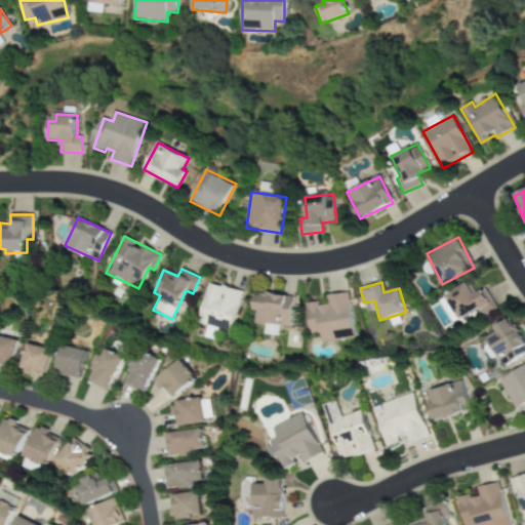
[(242,292),(209,283),(198,323),(231,332),(242,292)]
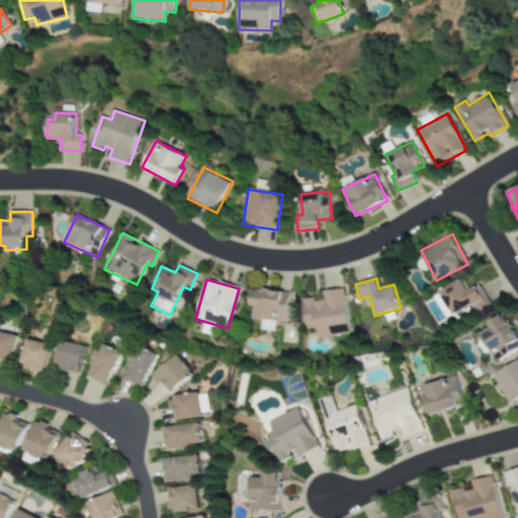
[(440,290),(452,315),(472,306),(476,312),(489,306),(480,285),(469,290),(463,279),(440,290)]
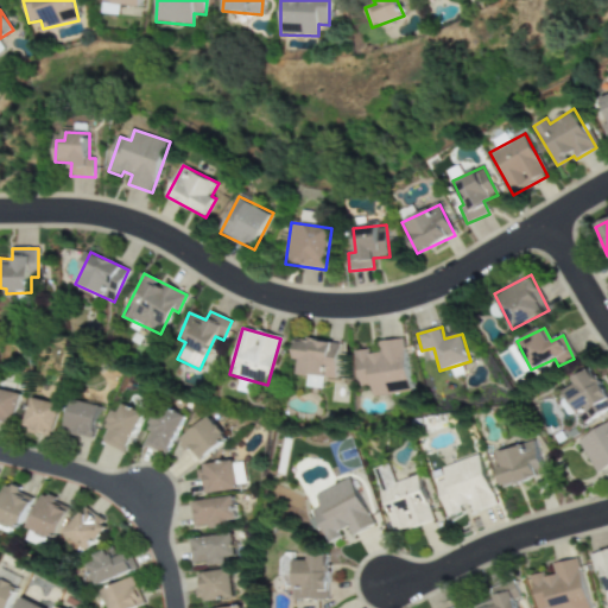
[(337,379),(340,343),(296,340),(293,361),(298,361),(297,375),(306,377),(306,387),(323,388),(323,379),(337,379)]
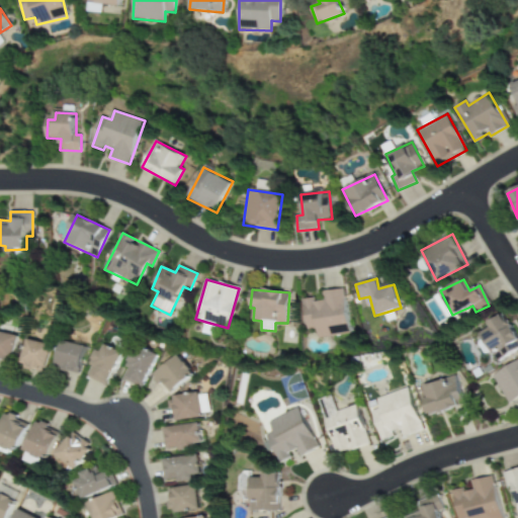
[(303,299),(307,330),(316,329),(317,339),(330,337),(329,327),(348,324),(343,289),(323,291),(324,300),(314,301),(314,297),(303,299)]
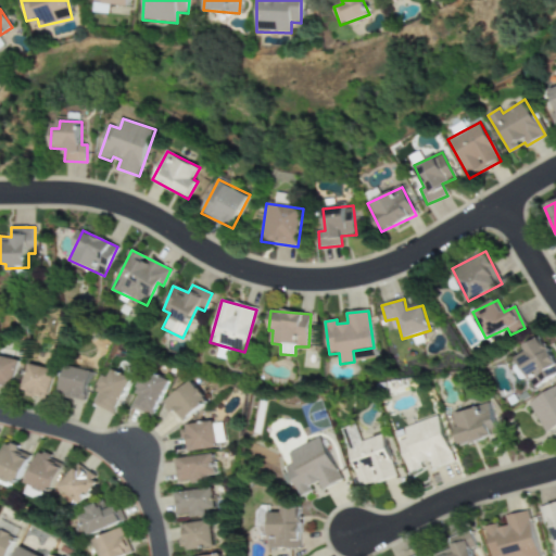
[(466,318),(475,337),(481,333),(474,315),(466,318)]
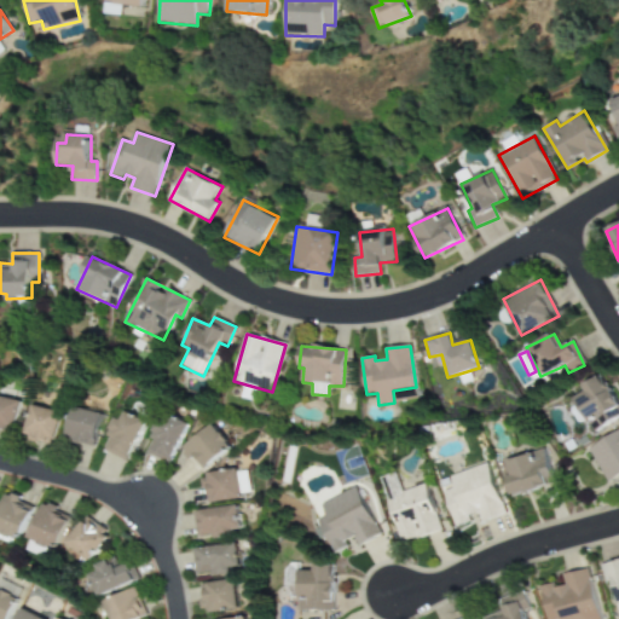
[(591,433),(618,416),(618,408),(601,375),(582,387),(584,392),(573,398),(591,433)]
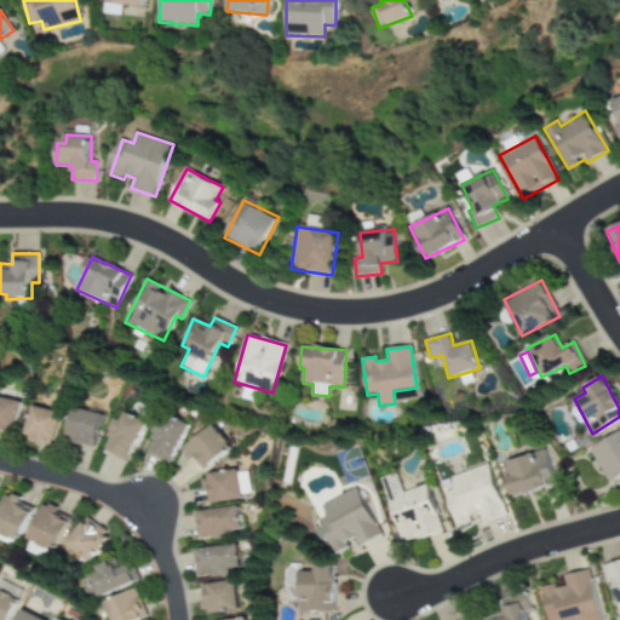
[(0,430),(12,432),(17,400),(0,397),(0,430)]
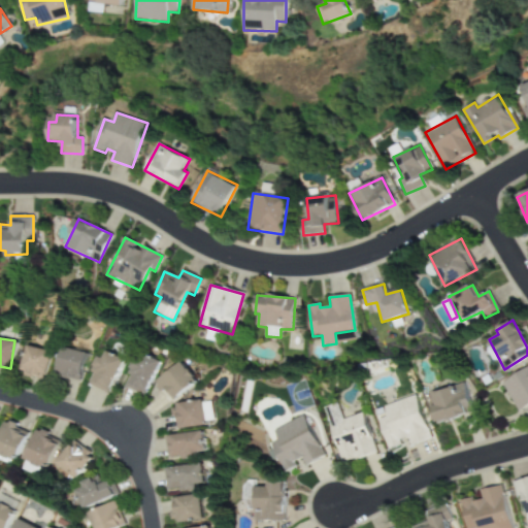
[(45,378),(50,351),(25,347),(22,374),(45,378)]
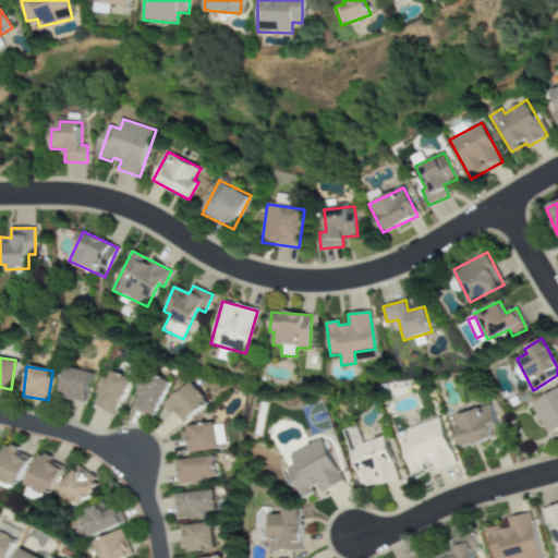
[(85,402),(89,372),(63,368),(59,398),(85,402)]
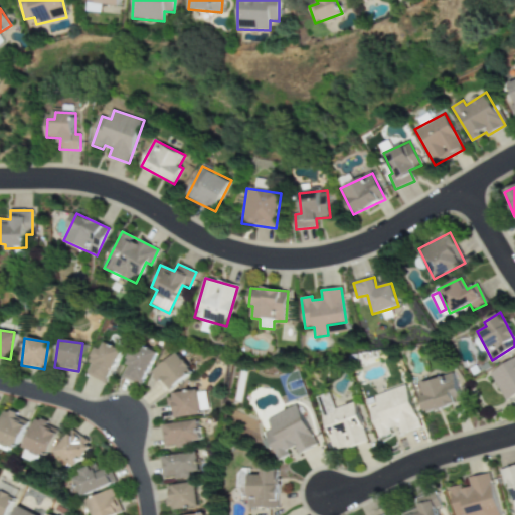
[(83,374),(105,383),(120,351),(100,341),(83,374)]
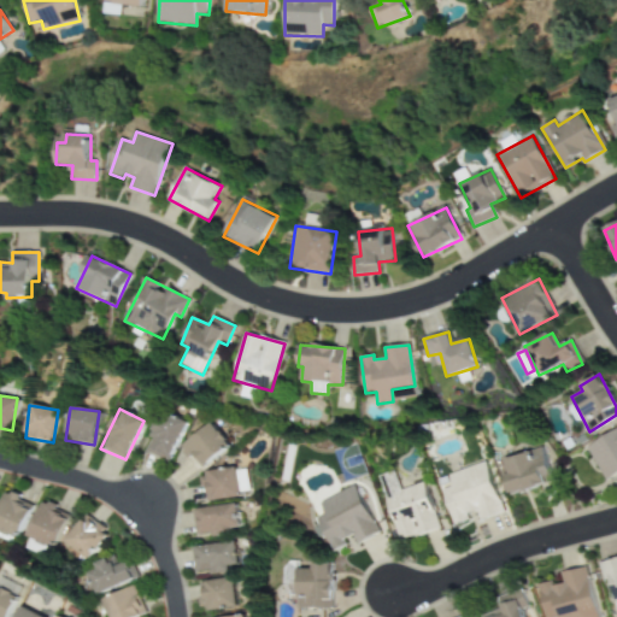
[(146,451),(168,462),(186,423),(159,411),(147,438),(151,440),(146,451)]
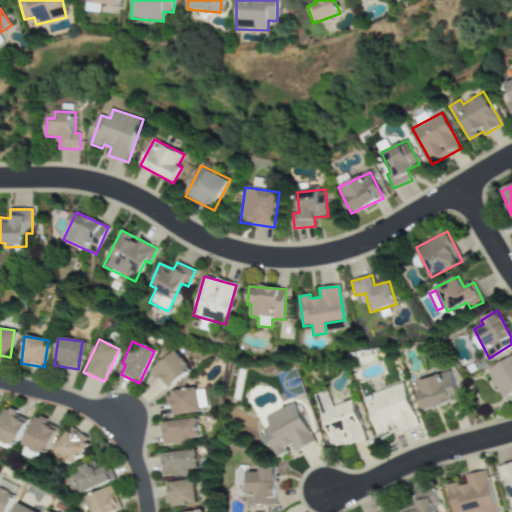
[(166,390),(190,370),(175,351),(151,371),(166,390)]
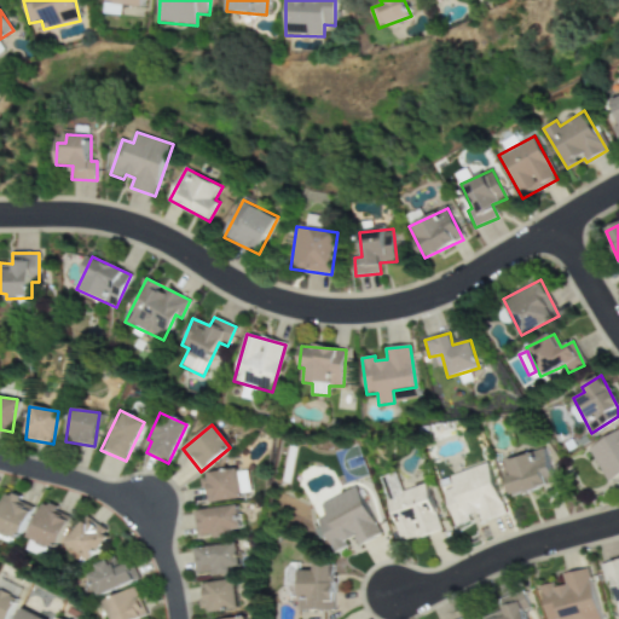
[(618,429),(588,449),(607,484),(618,476),(618,478),(618,429)]
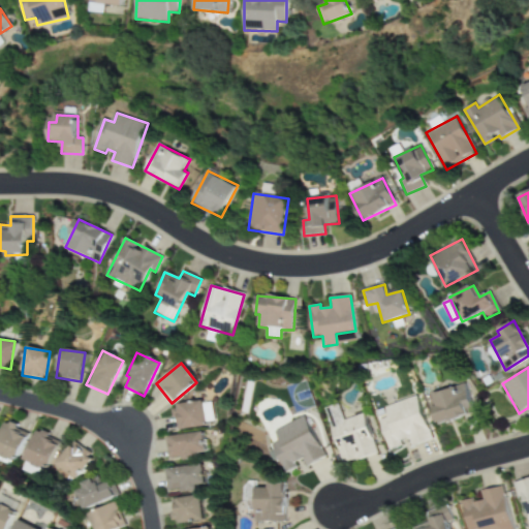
[(475,413),(464,383),(432,395),(436,406),(432,408),(438,426),(475,413)]
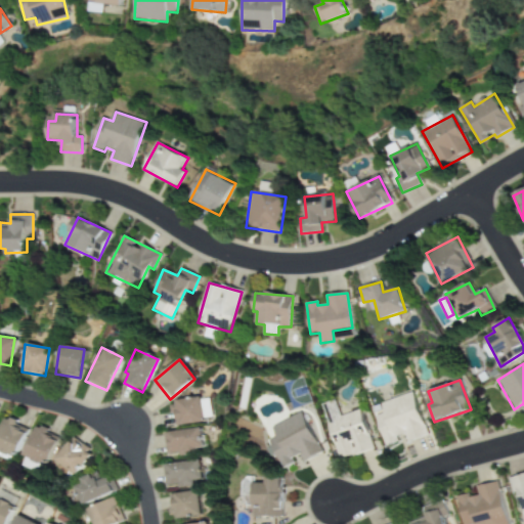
[(385,444),(405,438),(407,443),(428,436),(412,393),(373,406),(385,444)]
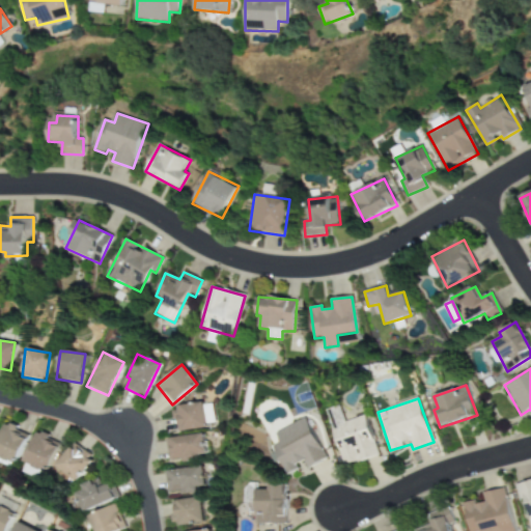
[(214,426),(211,402),(173,408),(176,430),(214,426)]
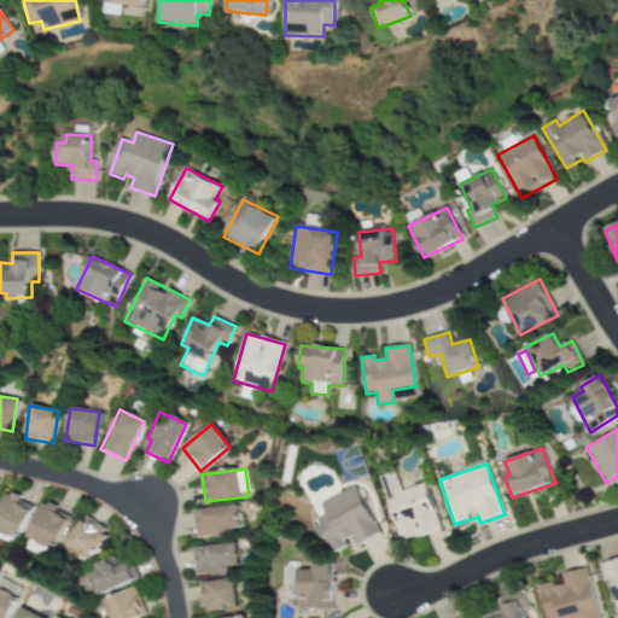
[(401,490),(396,472),(382,477),(400,542),(439,531),(426,484),(401,490)]
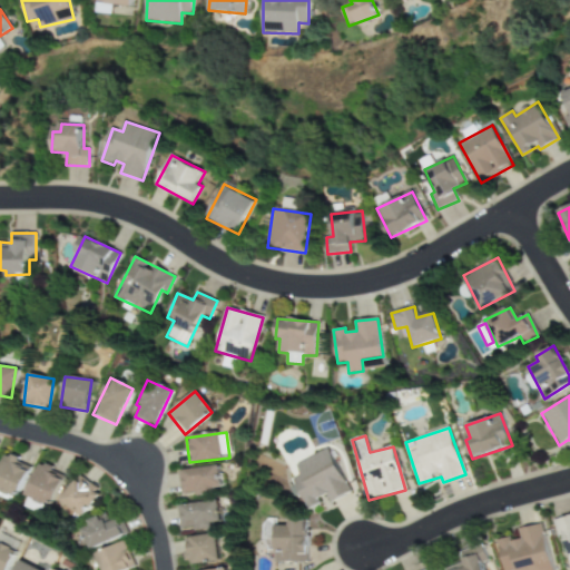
[(330,503),(350,493),(327,449),(295,464),(301,475),(292,479),(306,508),(327,498),(330,503)]
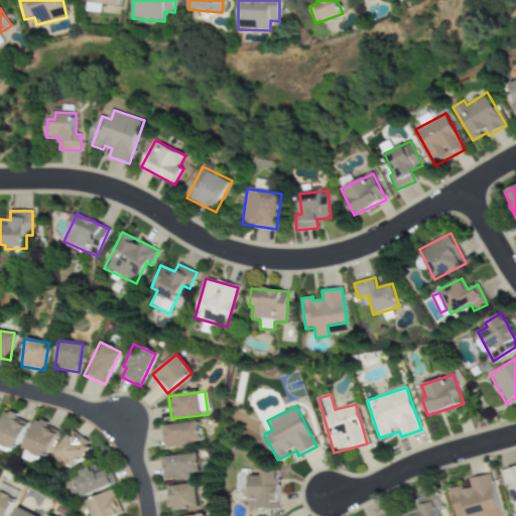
[(0,445),(14,452),(26,421),(4,412),(0,422),(0,445)]
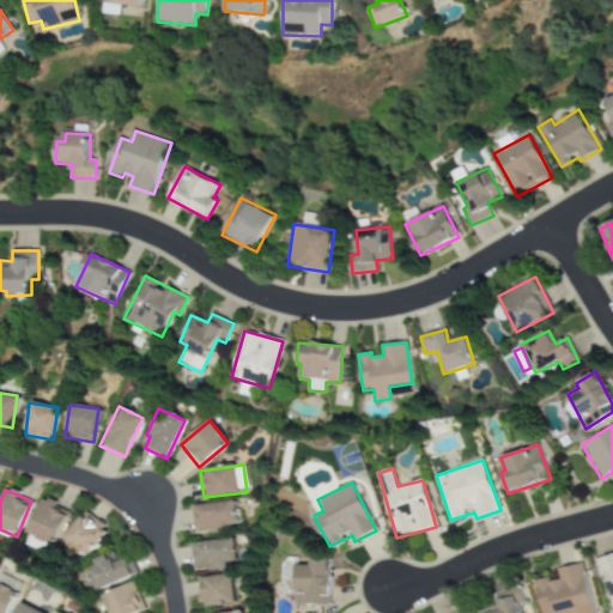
[(192,508),(195,532),(237,523),(234,499),(192,508)]
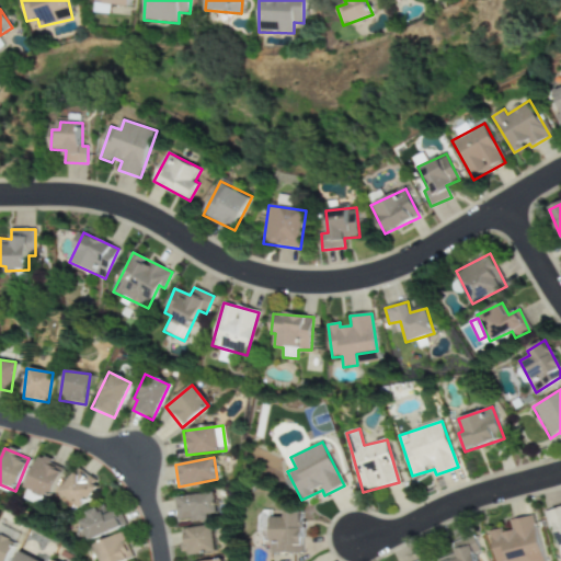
[(48,500),(61,468),(38,458),(25,491),(48,500)]
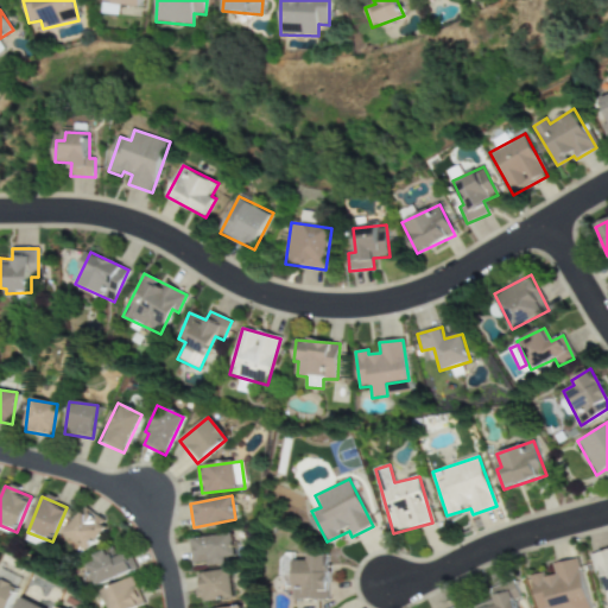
[(103,532),(83,512),(63,533),(84,552),(103,532)]
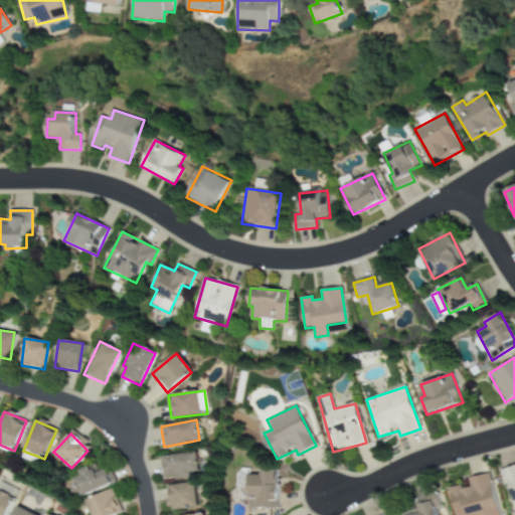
[(162,479),(174,477),(174,480),(191,478),(190,473),(198,472),(196,453),(160,456),(162,479)]
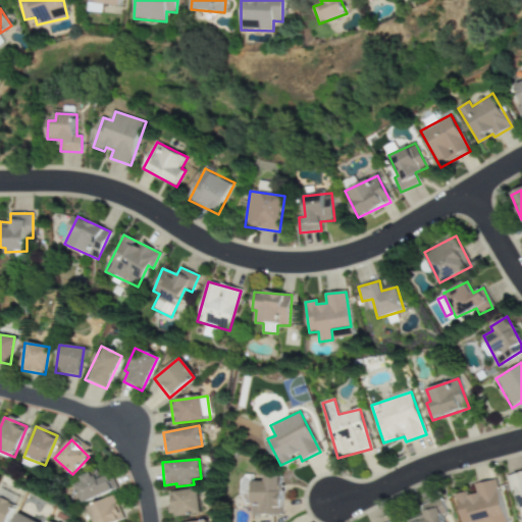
[(521,521),(521,520),(521,472),(506,476),(510,490),(515,489),(521,521)]
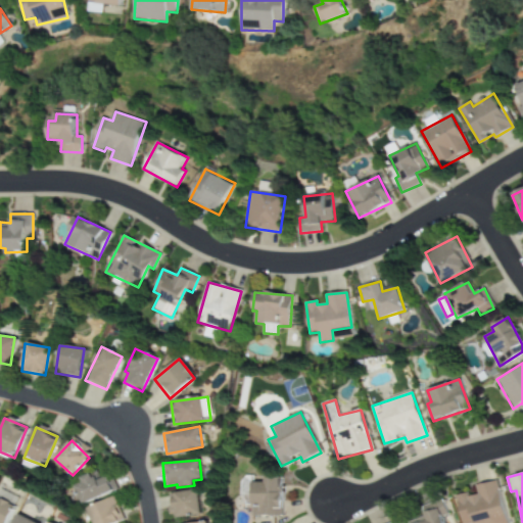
[(105,475),(92,482),(90,478),(75,485),(84,506),(113,491),(105,475)]
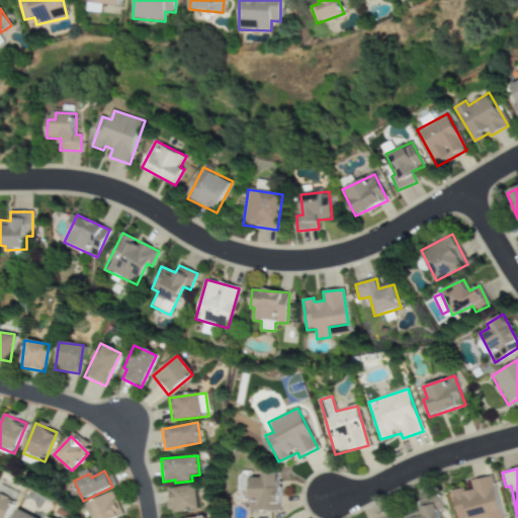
[(279,511),(279,473),(260,473),(260,478),(250,478),(250,511),(279,511)]
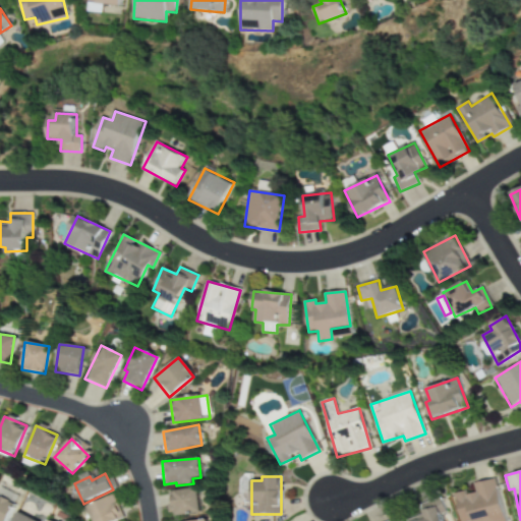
[(455,494),(460,520),(504,520),(495,479),(473,484),(475,493),(467,495),(466,490),(455,494)]
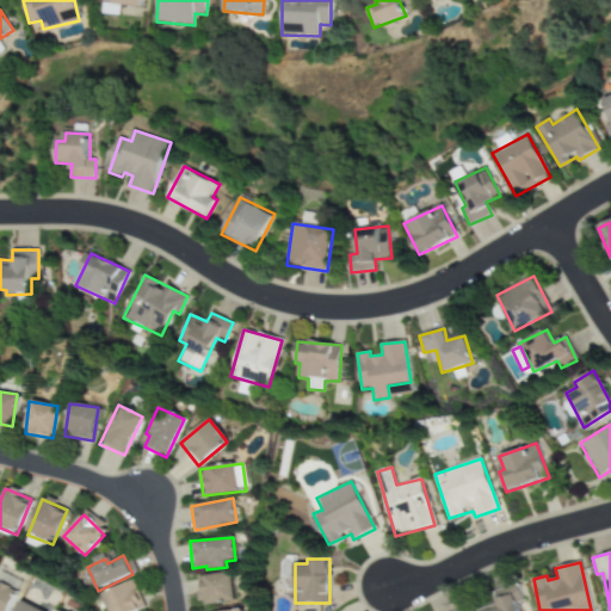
[(234,602),(230,573),(197,576),(199,605),(234,602)]
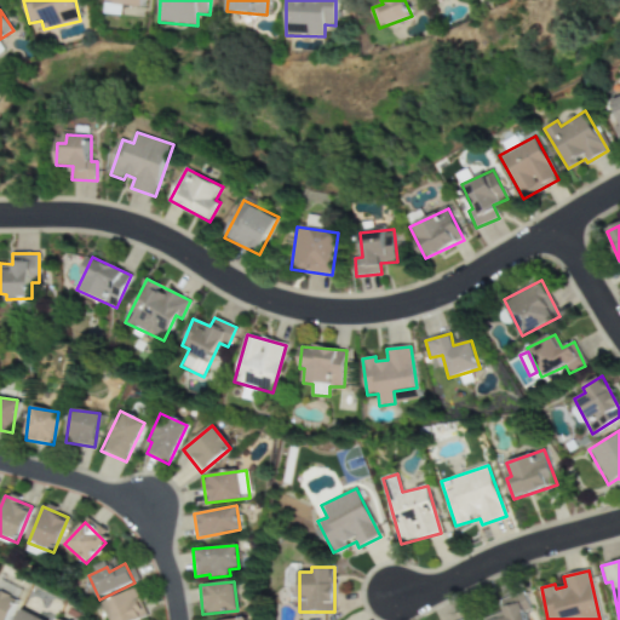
[(102,606),(109,619),(141,619),(147,618),(133,591),(102,606)]
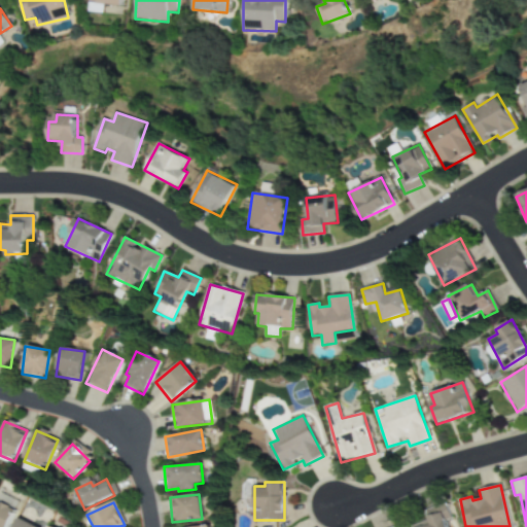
[(0,526),(4,526),(12,511),(0,503),(0,526)]
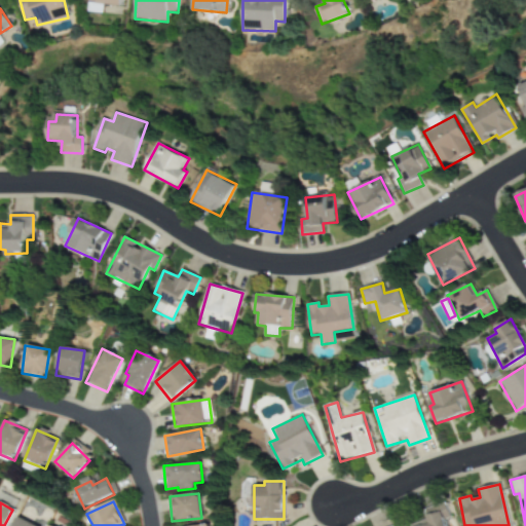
[(427,518),(429,523),(422,525),(447,525),(442,512),(427,518)]
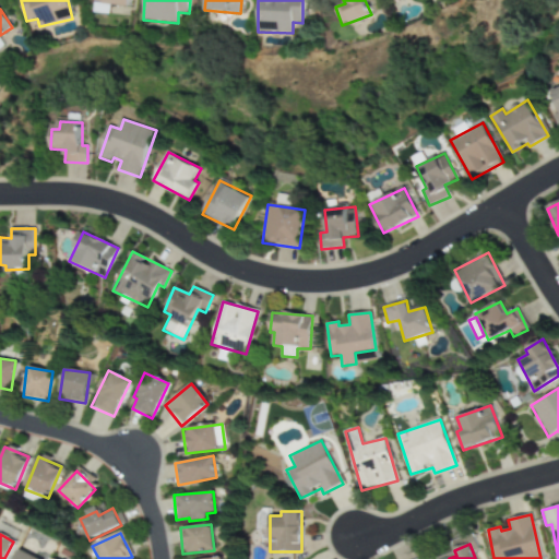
[(39,558),(19,549),(14,558),(39,558)]
